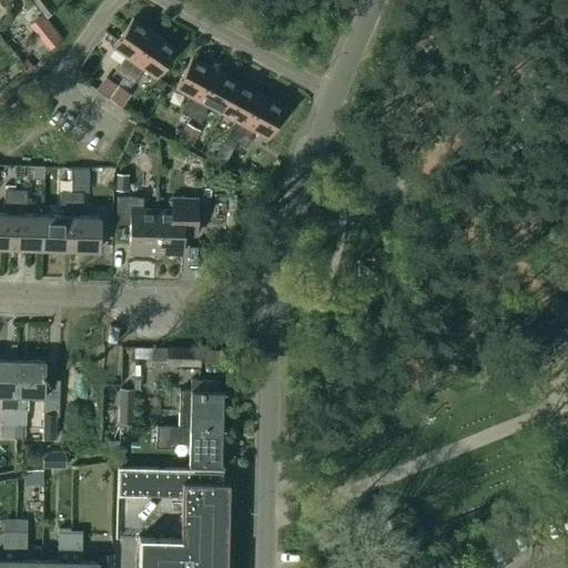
[(51,10),(33,17),(44,47),(62,41),(51,10)]
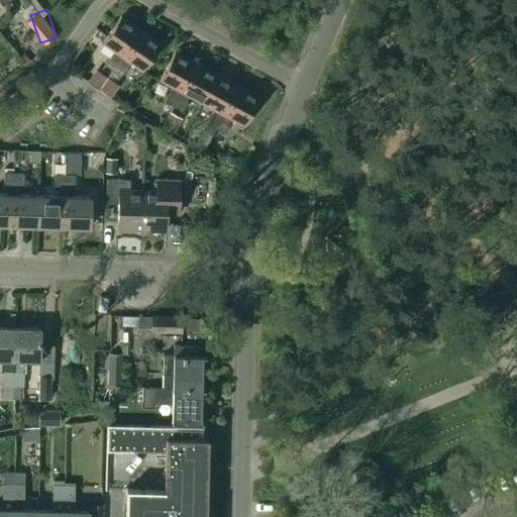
[(112,72),(140,31),(120,17),(102,43),(114,52),(104,66),(112,72)]
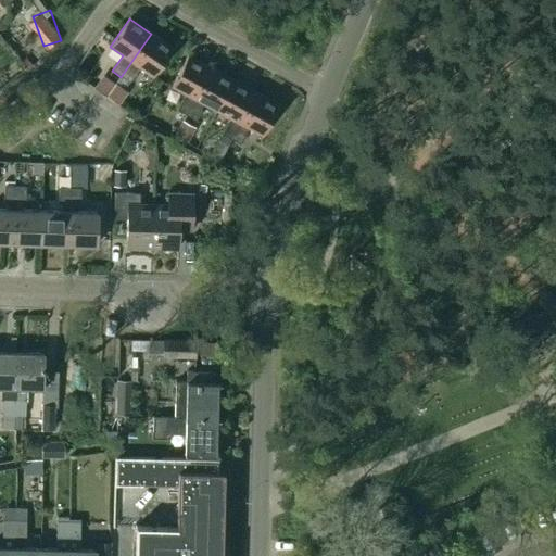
[(173,49),(151,34),(121,77),(129,83),(139,67),(152,77),(173,49)]
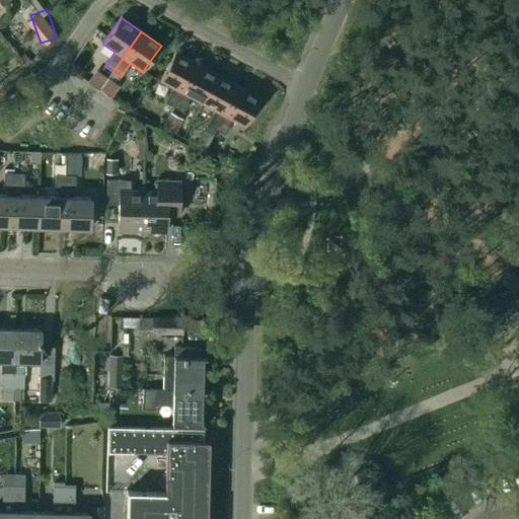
[(172,107),(197,64),(174,52),(159,80),(172,87),(164,102),(172,107)]
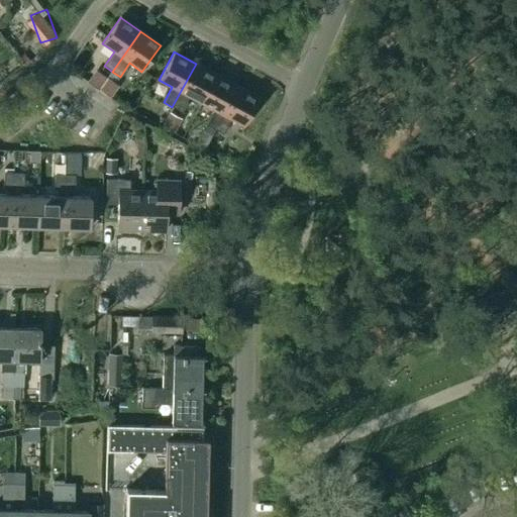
[(201,103),(217,75),(196,64),(172,107),(181,111),(189,97),(201,103)]
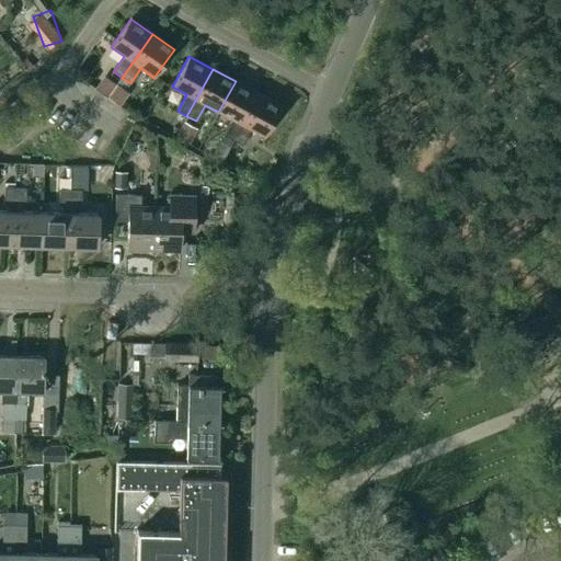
[(106,79),(98,91),(106,98),(115,84),(106,79)]
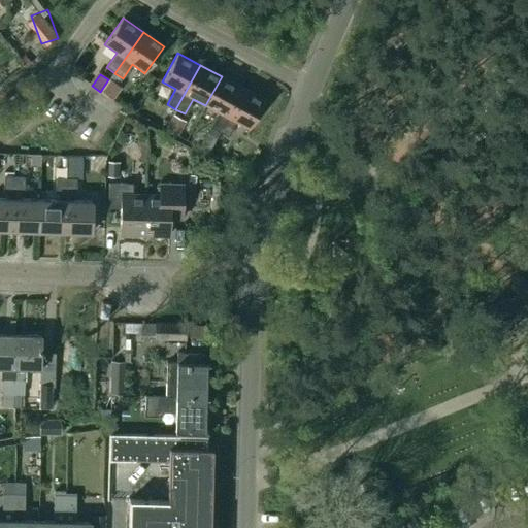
[(219,132),(243,88),(222,76),(205,105),(219,112),(210,128),(219,132)]
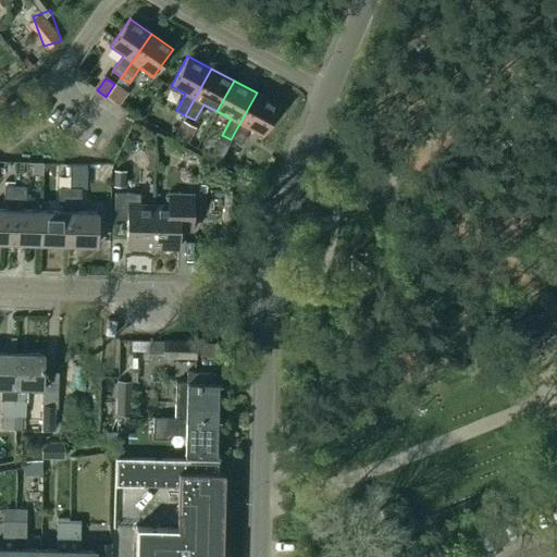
[(115,85),(107,97),(116,103),(124,91),(115,85)]
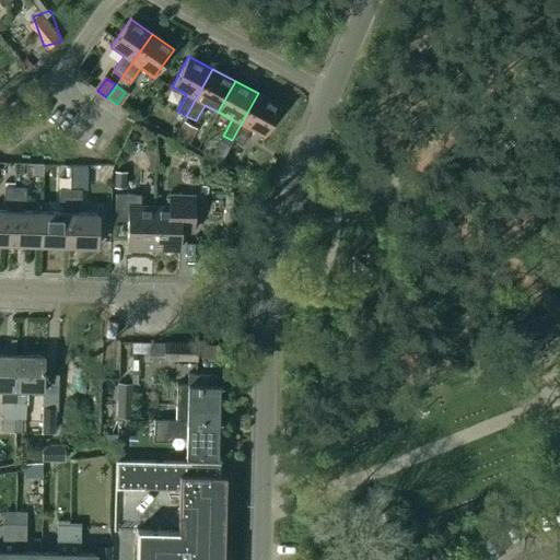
[(232,140),(233,141),(242,146),(251,129),(265,137),(281,106),(258,93),(232,140)]
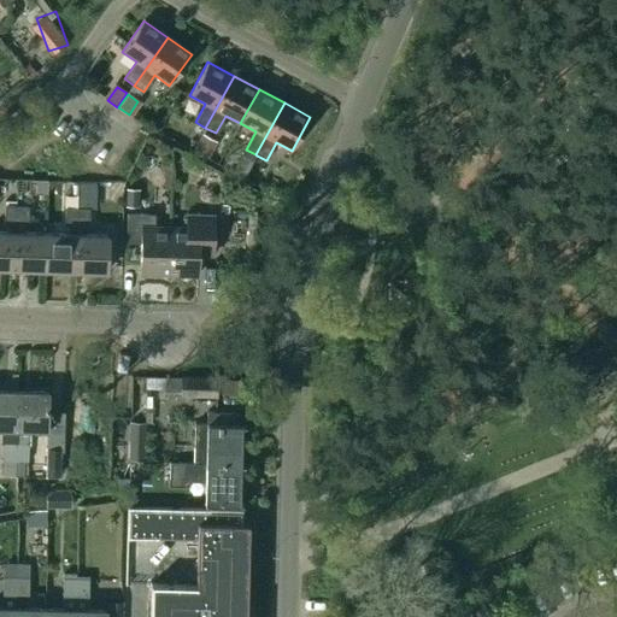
[(194,151),(193,152),(204,158),(212,141),(203,135),(194,151)]
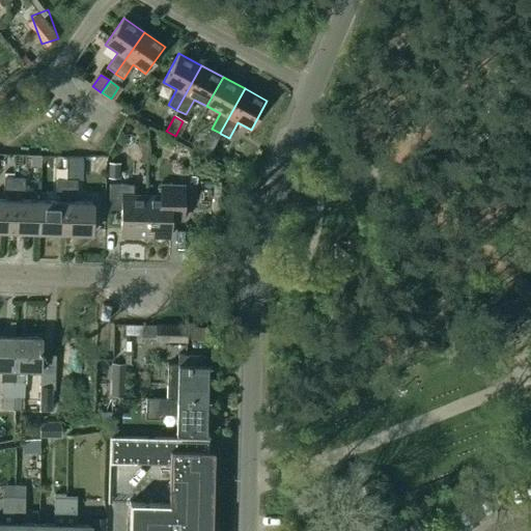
[(212,129),(200,149),(210,155),(221,134),(220,133),(212,129)]
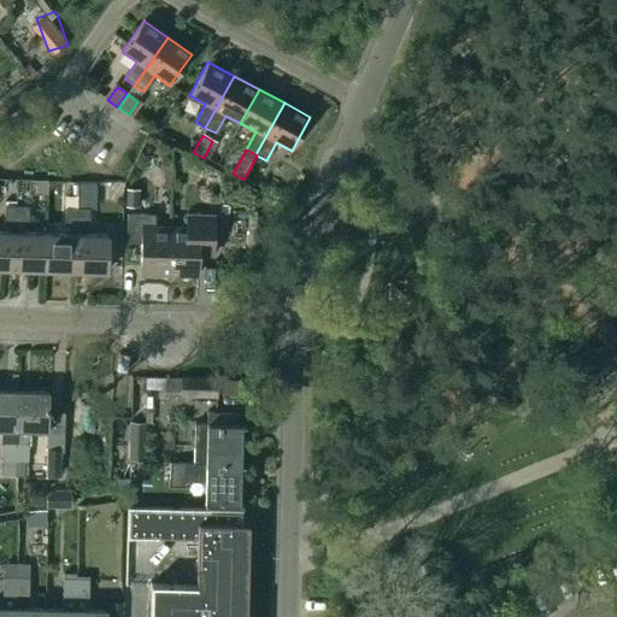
[(127,207),(140,207),(140,191),(127,189),(127,207)]
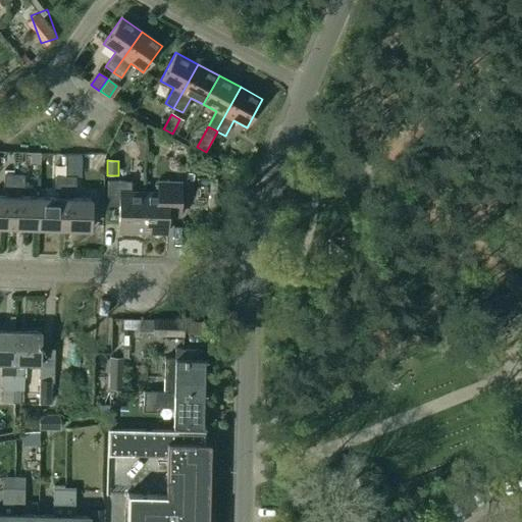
[(0,227),(12,227),(13,175),(4,174),(3,190),(6,190),(6,197),(0,196),(0,227)]
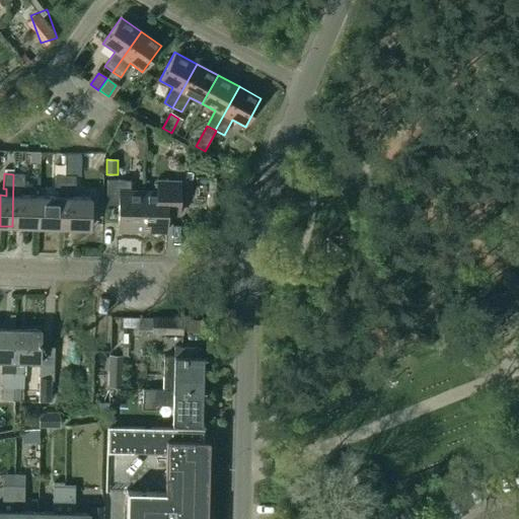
[(38,227),(39,197),(20,196),(20,189),(23,189),(23,174),(13,174),(12,226),(38,227)]
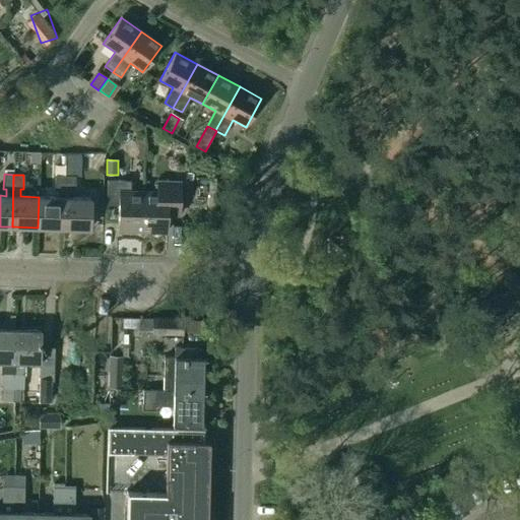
[(63,229),(65,176),(55,176),(54,190),(57,190),(57,197),(39,197),(38,228),(63,229)]
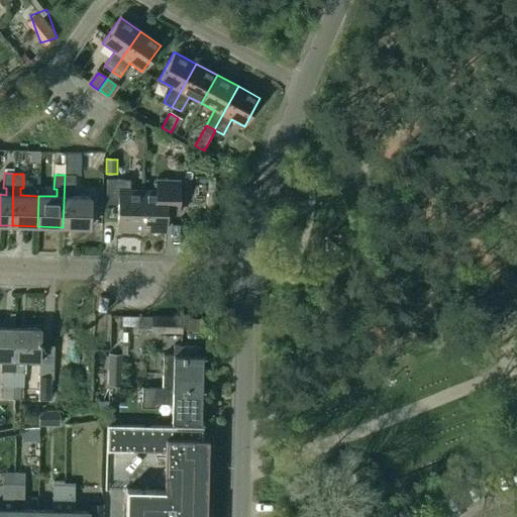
[(65,175),(63,227),(89,228),(90,197),(71,197),(71,190),(74,190),(75,176),(65,175)]
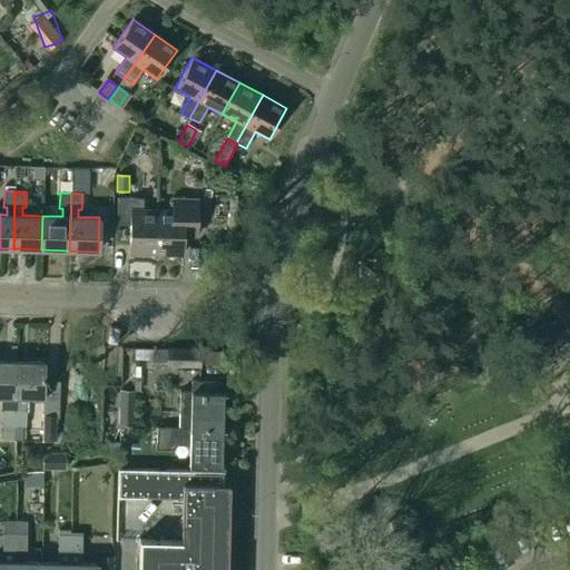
[(156,253),(156,212),(141,212),(143,198),(117,198),(116,225),(129,225),(129,253),(156,253)]
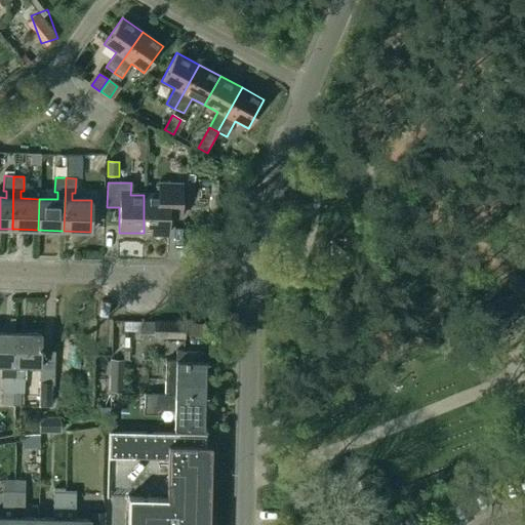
[(144,195),(144,233),(168,234),(169,208),(182,209),(182,185),(158,184),(158,195),(144,195)]
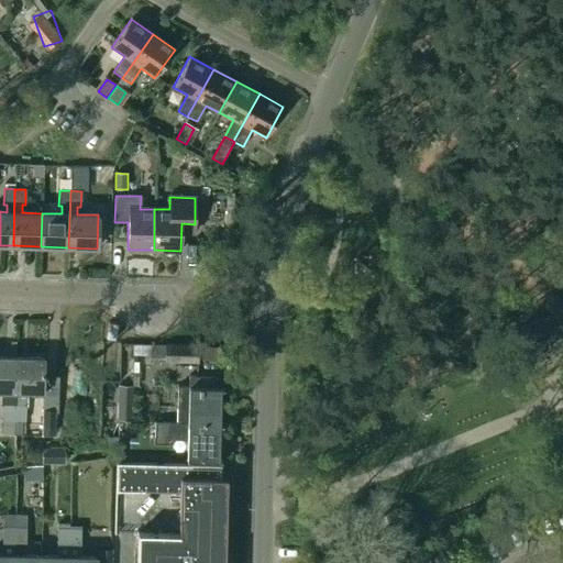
[(562,338),(562,328),(558,312),(521,327),(532,356),(552,349),(550,343),(562,338)]
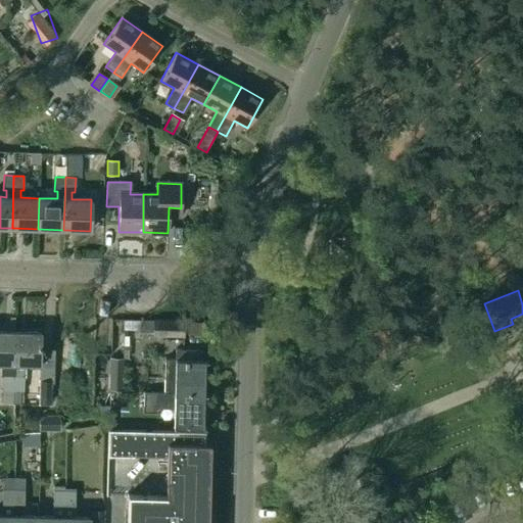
[(124,320),(124,330),(133,330),(138,330),(139,321),(124,320)]
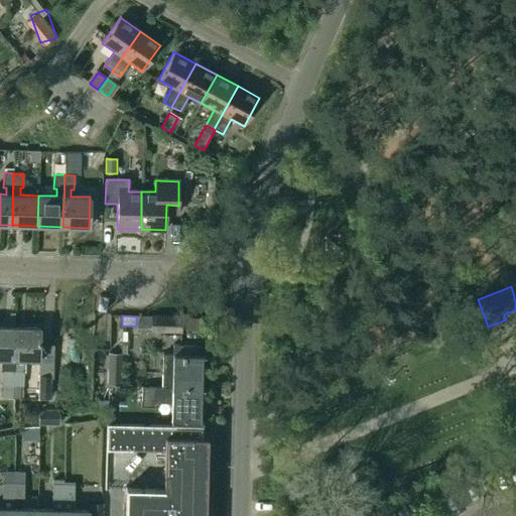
[(136,326),(136,333),(151,333),(151,331),(151,316),(137,316),(136,326)]
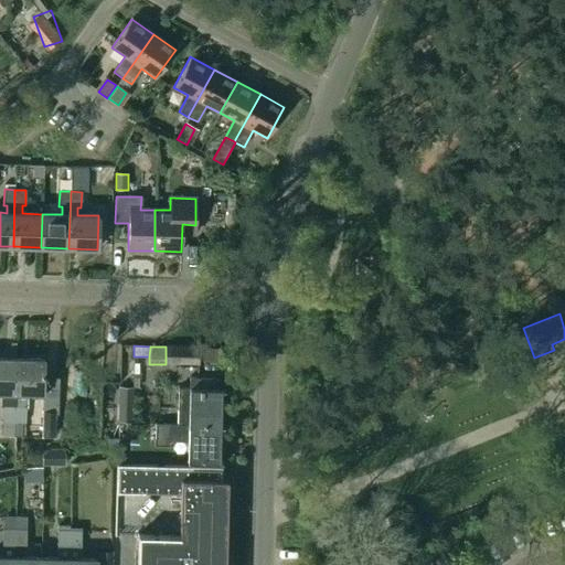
[(166,362),(198,363),(198,348),(166,347),(166,362)]
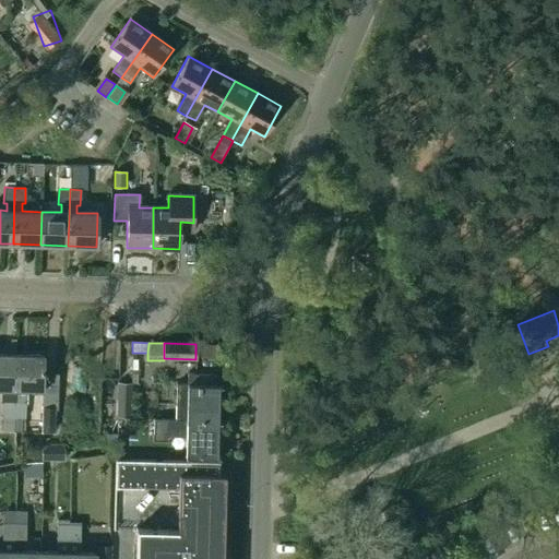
[(13,432),(16,355),(0,354),(0,388),(3,389),(2,417),(3,417),(3,432),(13,432)]
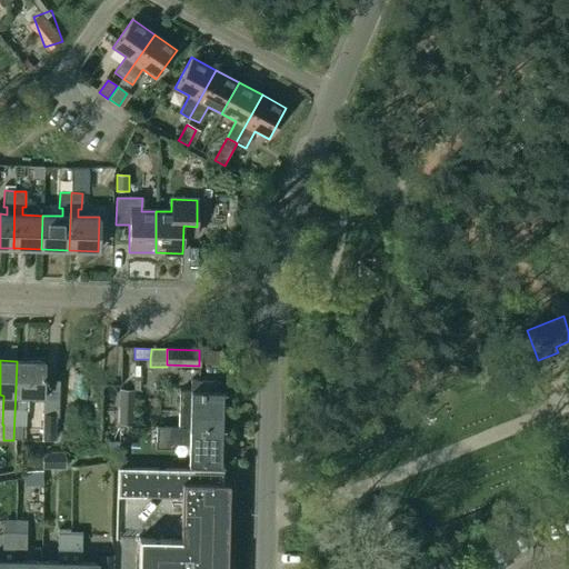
[(17,361),(13,440),(22,440),(23,426),(27,426),(28,397),(42,397),(43,362),(17,361)]
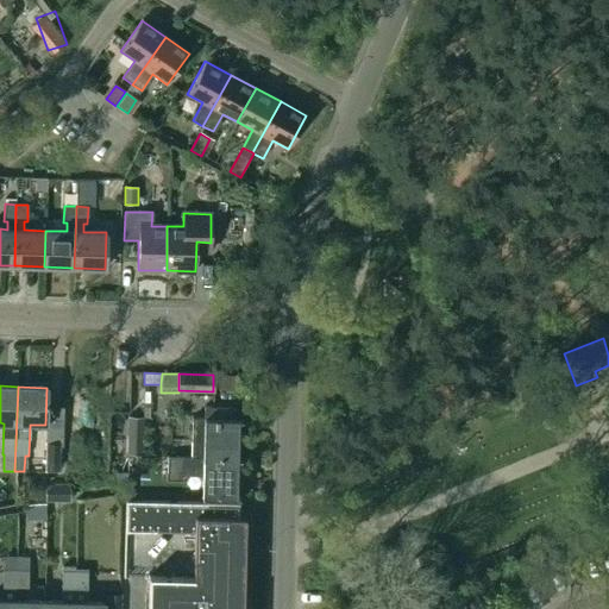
[(203,458),(240,459),(242,420),(233,419),(234,407),(205,406),(205,419),(193,419),(192,457),(203,458)]
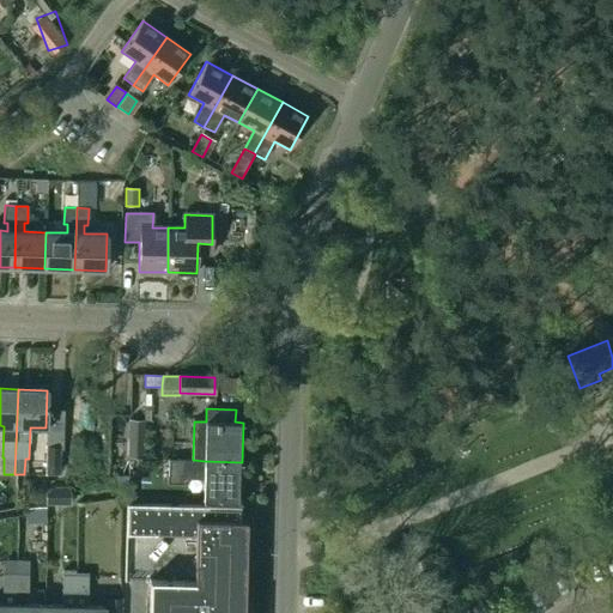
[(145,419),(129,419),(128,457),(144,457),(145,419)]
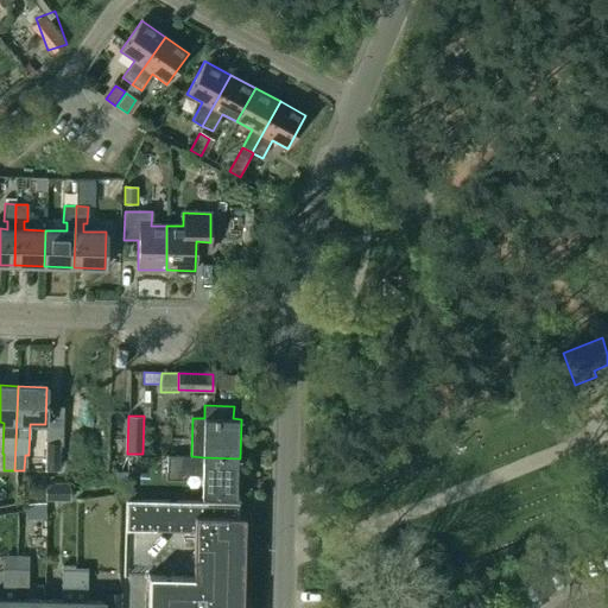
[(61,442),(46,441),(45,468),(59,469),(61,442)]
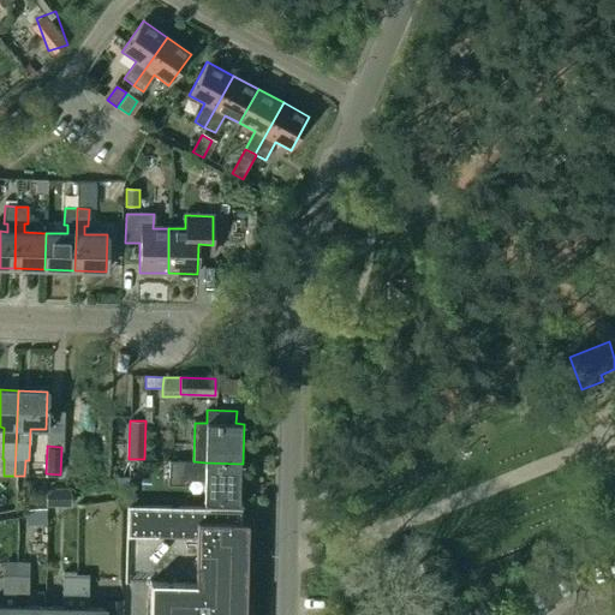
[(206,463),(193,461),(193,463),(169,461),(168,485),(184,485),(184,479),(204,479),(204,503),(243,505),(243,464),(206,463)]
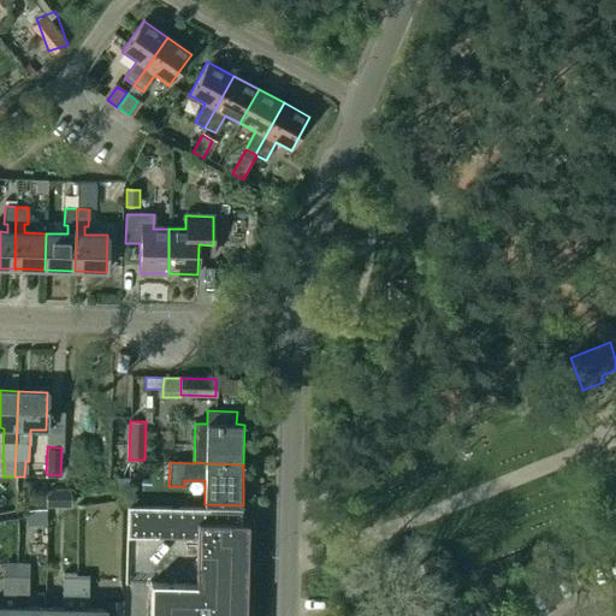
[(71,490),(46,490),(46,508),(71,508),(71,490)]
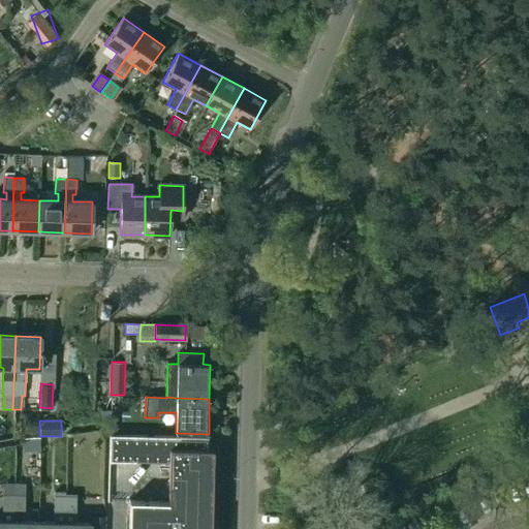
[(109,435),(109,461),(135,462),(135,436),(109,435)]
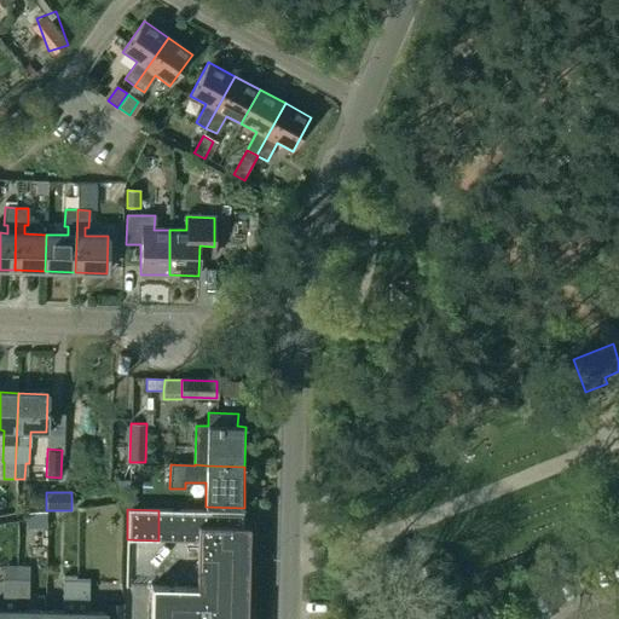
[(150,586),(149,618),(246,618),(248,533),(248,526),(242,526),(242,513),(187,512),(187,536),(197,537),(196,588),(150,586)]
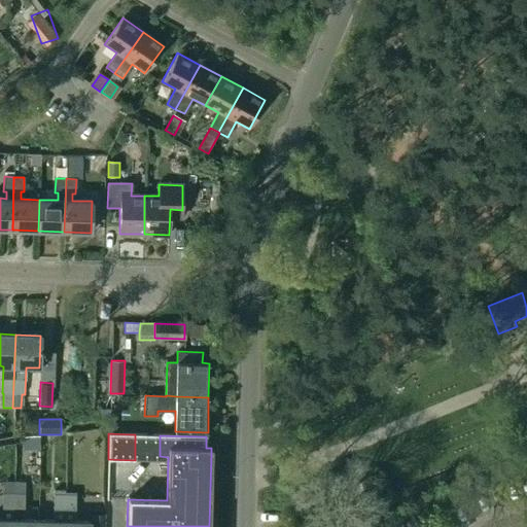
[(12,508),(12,496),(2,495),(1,522),(0,521),(0,526),(11,526),(12,521),(12,508)]
